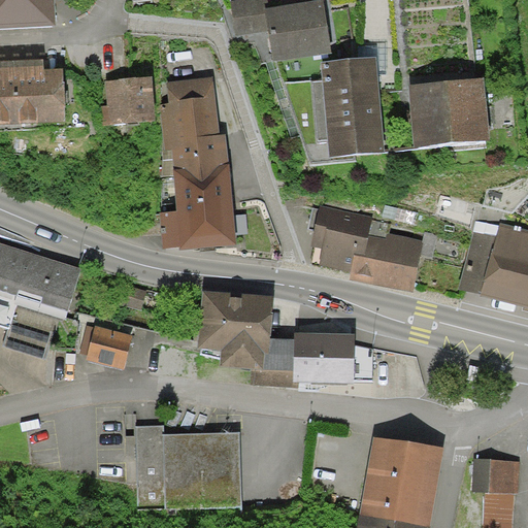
[(0,0),(0,32),(57,31),(55,0),(0,0)]
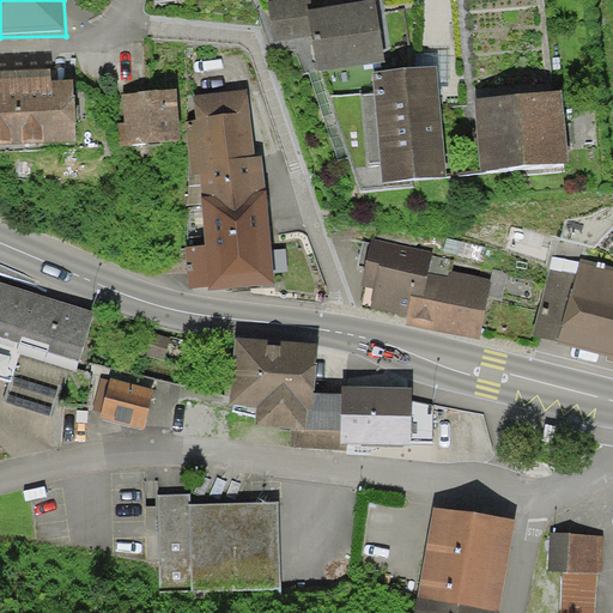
[(316,73),(386,64),(377,1),(314,10),(311,0),(277,0),(266,1),(272,43),(311,37),(316,73)]
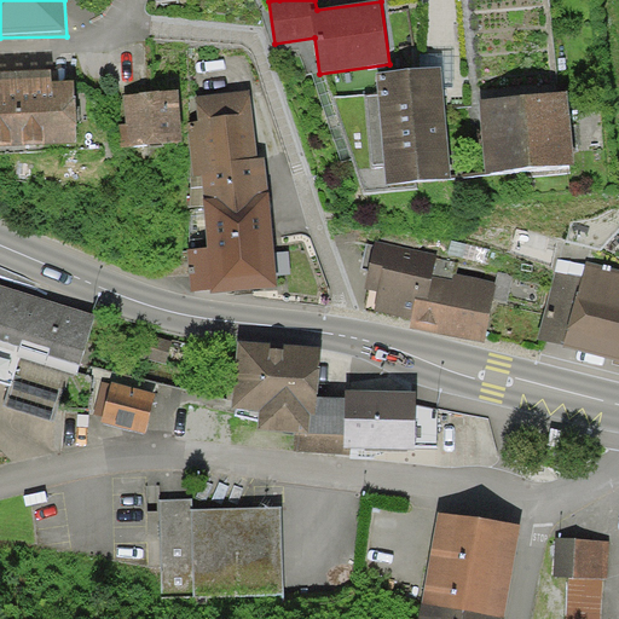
[(385,185),(451,179),(441,68),(376,74),(379,98),(368,98),(372,168),(383,167),(385,185)]
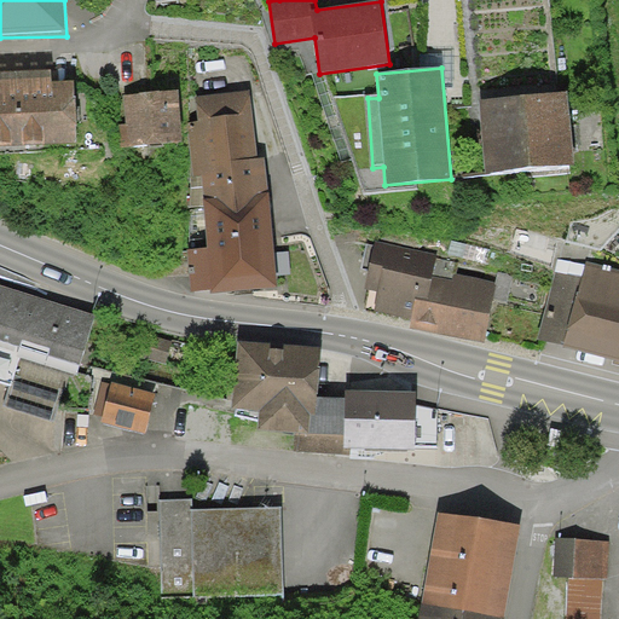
[(12,76),(0,76),(0,149),(76,146),(74,86),(55,87),(55,74),(12,76)]
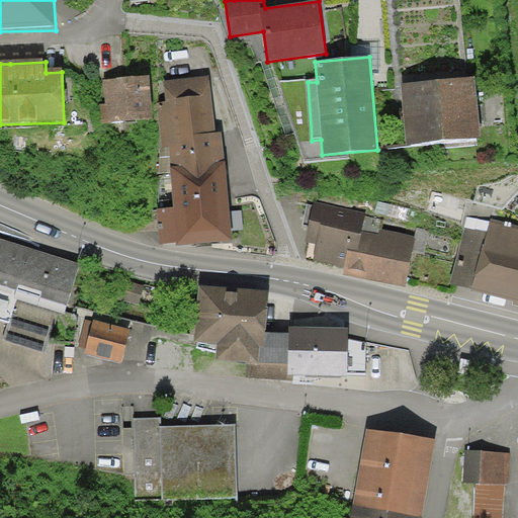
[(101,106),(102,124),(152,123),(151,78),(105,80),(106,106),(101,106)]
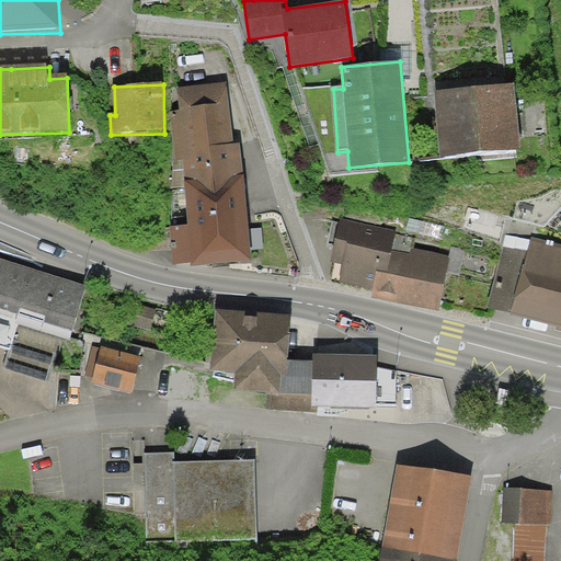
[(184,184),(243,179),(240,145),(235,145),(229,84),(178,89),(180,113),(169,114),(173,162),(182,161),(184,184)]
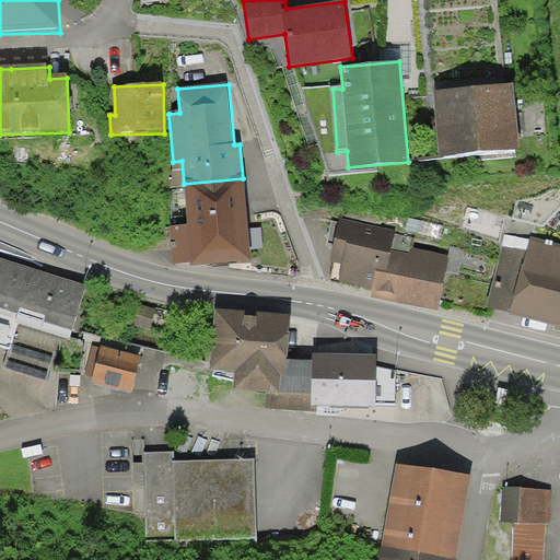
[(439,126),(442,160),(521,152),(514,84),(435,91),(439,126)]
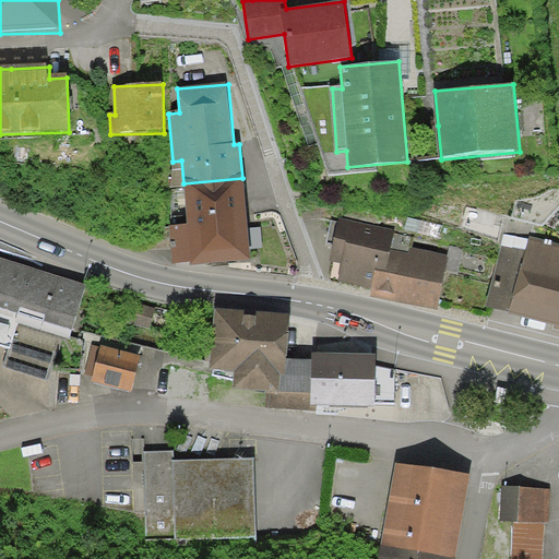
[(250,262),(242,178),(183,183),(189,228),(169,229),(174,265),(190,264),(191,269),(250,262)]
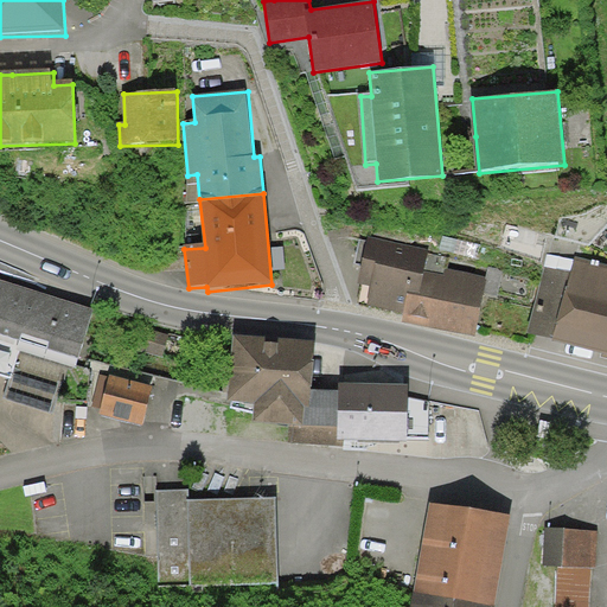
[(606,228),(592,243),(606,251),(606,228)]
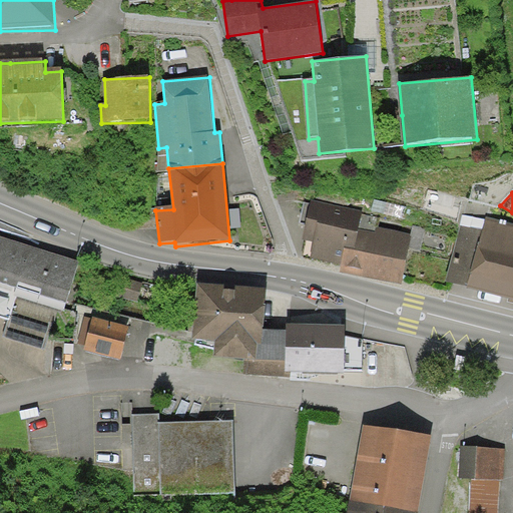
[(402,286),(413,234),(380,227),(383,215),(312,199),(311,205),(307,204),(303,221),(308,222),(304,240),(307,240),(303,259),(342,267),(340,273),(402,286)]
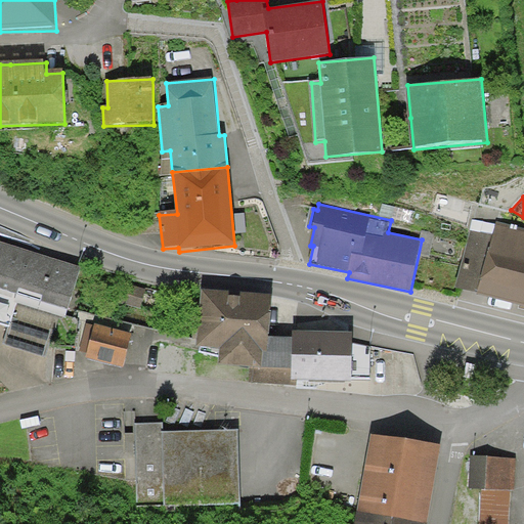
[(523,228),(497,222),(496,226),(474,220),(456,291),(478,296),(523,307),(523,228)]
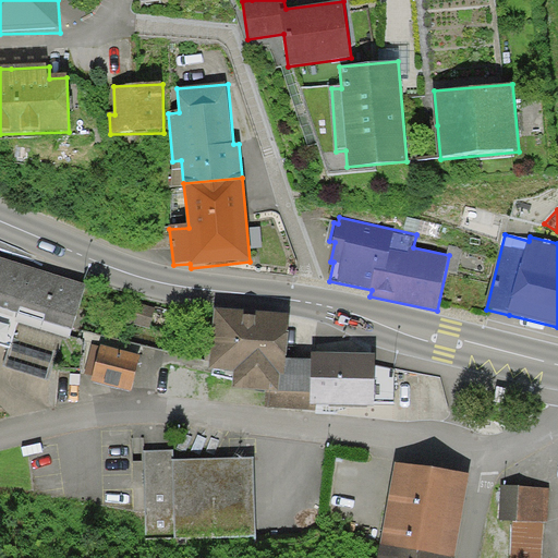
[(70,335),(86,284),(0,256),(0,344),(9,348),(19,318),(70,335)]
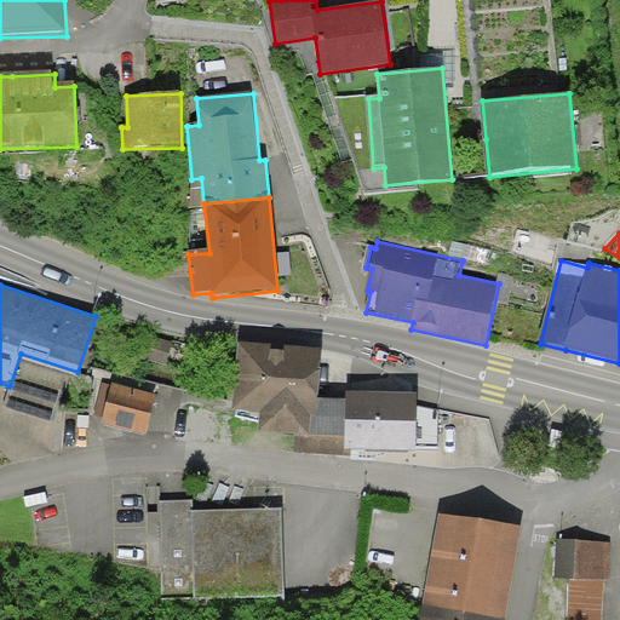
[(147,340),(142,359),(165,365),(168,346),(147,340)]
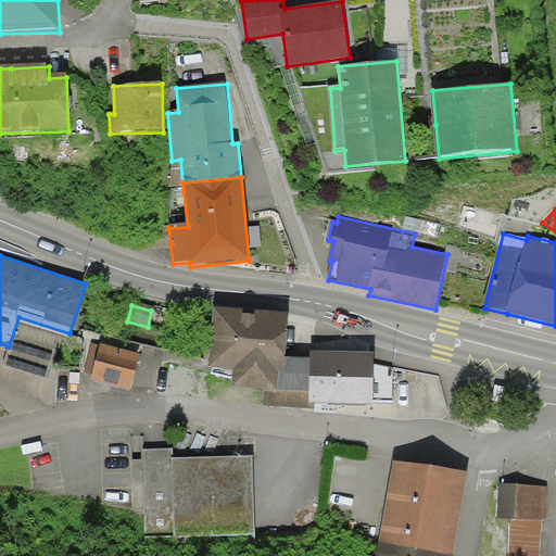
[(232,388),(266,390),(279,391),(280,376),(285,376),(286,358),(289,315),(213,310),(209,368),(234,370),(232,388)]
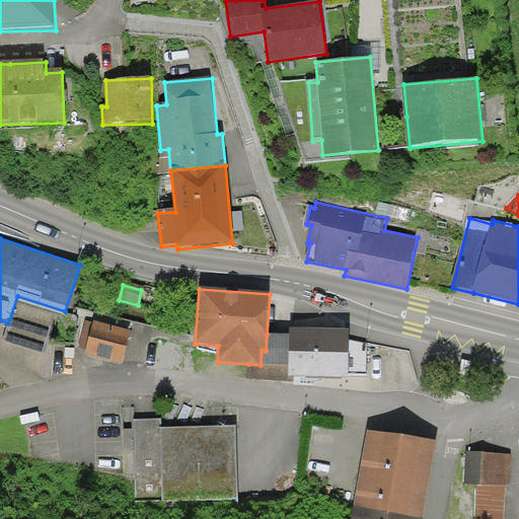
[(79,349),(87,351),(86,355),(121,364),(130,332),(94,322),(93,324),(86,322),(79,349)]
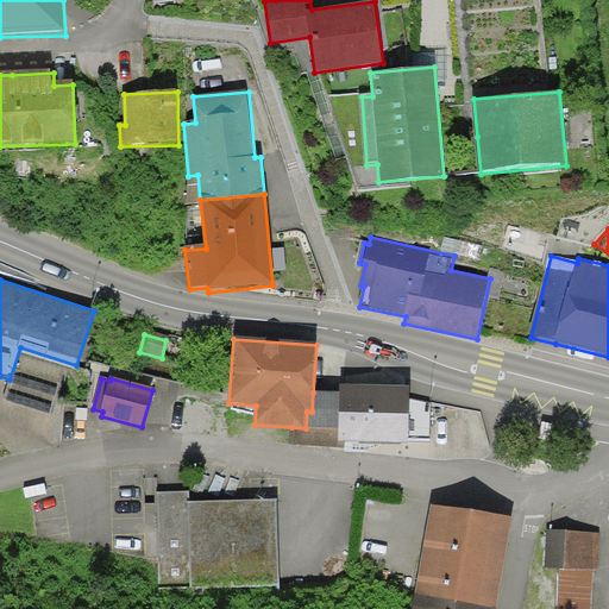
[(341,395),(338,445),(345,445),(409,446),(409,441),(431,441),(431,403),(409,399),(409,389),(365,388),(341,388),(341,395)]
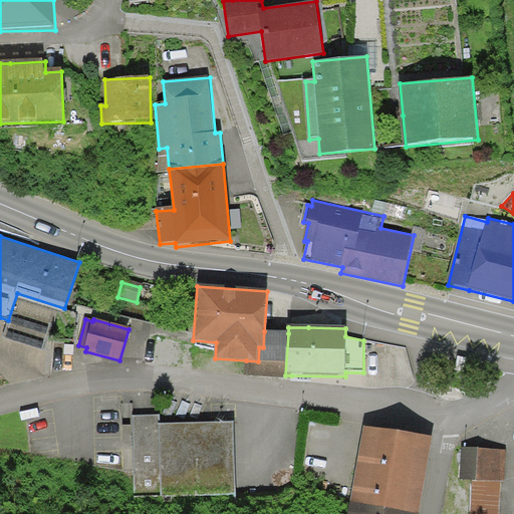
[(285,375),(288,333),(264,331),(263,347),(259,347),(258,361),(246,360),(245,375),(290,377),(291,375),(285,375)]
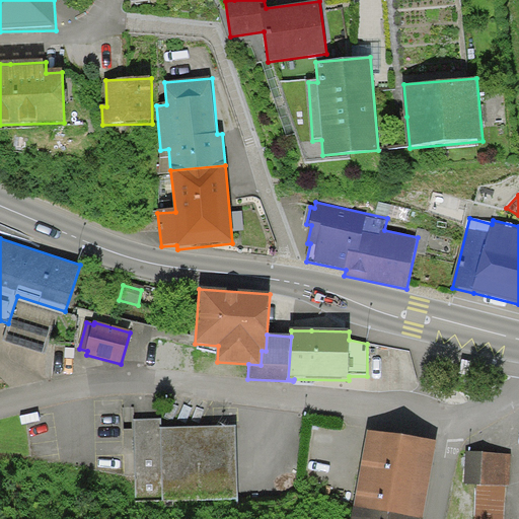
[(135,420),(136,504),(236,503),(236,429),(161,430),(161,419),(135,420)]
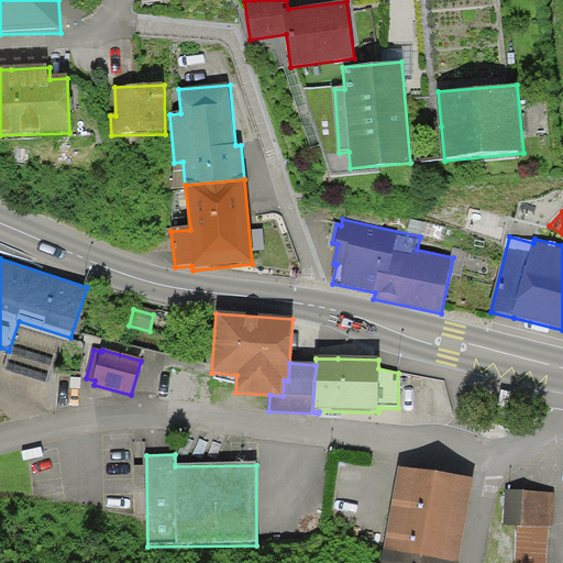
[(457,562),(474,481),(399,467),(381,562),(457,562)]
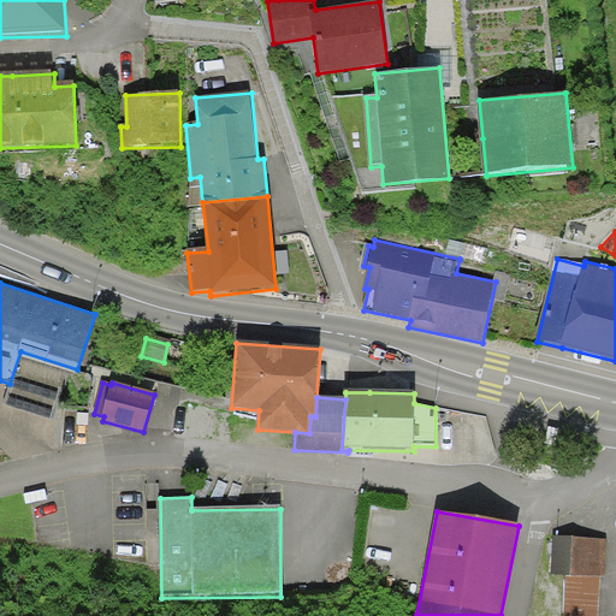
[(555,538),(552,574),(567,575),(600,576),(604,576),(606,542),(555,538)]
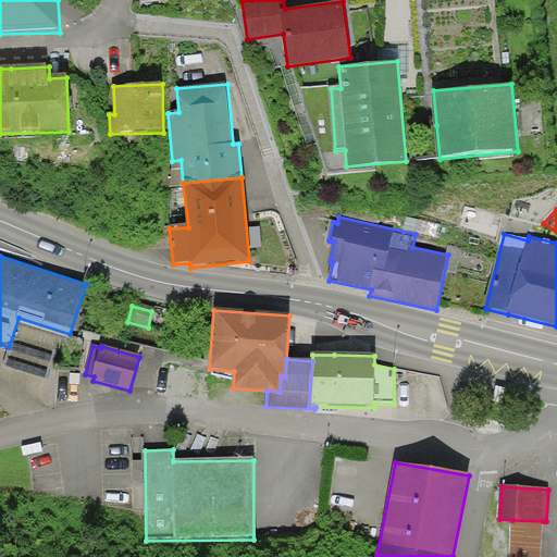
[(541,556),(543,521),(512,520),(510,556),(541,556)]
